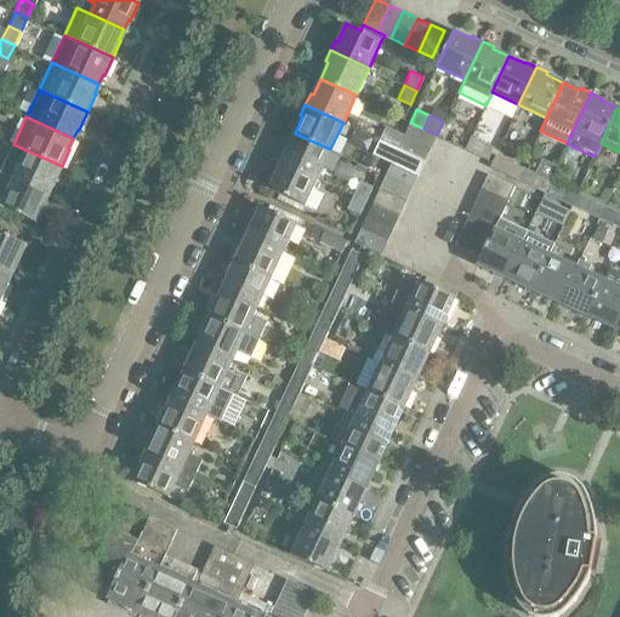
[(437,135),(424,129),(410,123),(405,135),(404,136),(431,148),(437,135)]
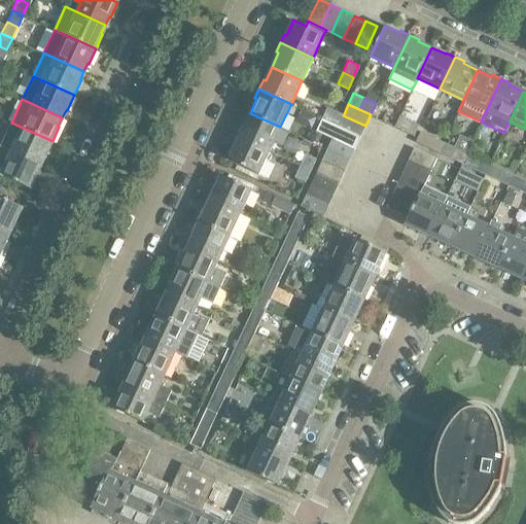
[(343,115),(344,114),(327,107),(322,118),(360,137),(365,126),(343,115)]
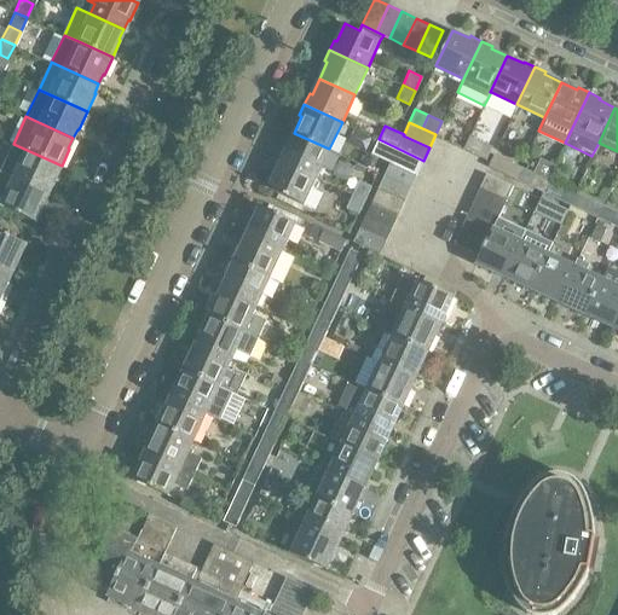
[(353,127),(346,140),(365,150),(373,137),(353,127)]
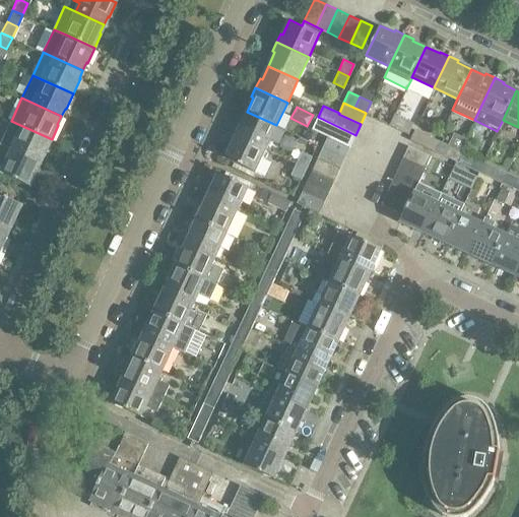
[(238,125),(234,133),(266,148),(276,125),(247,112),(240,125),(238,125)]
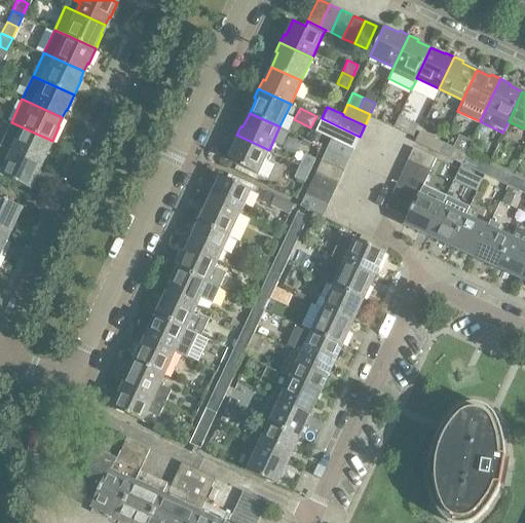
[(354,148),(360,137),(322,118),(316,129),(332,138),(354,148)]
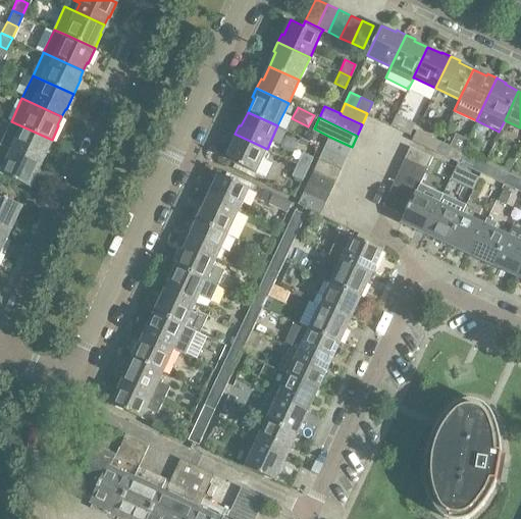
[(11,121),(1,144),(11,149),(40,162),(44,154),(45,155),(52,140),(11,121)]
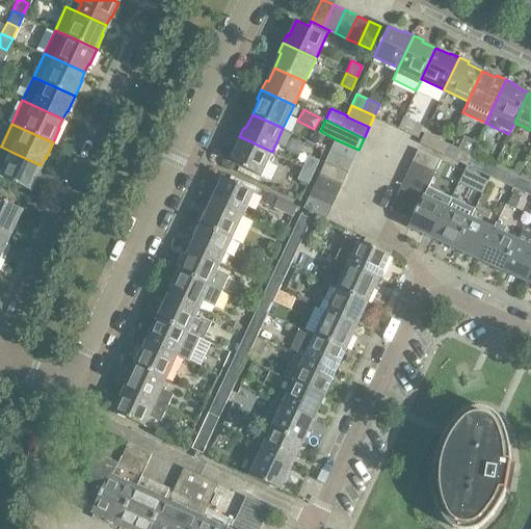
[(321,155),(326,144),(294,129),(282,154),(300,163),(295,175),(296,176),(309,149),(321,155)]
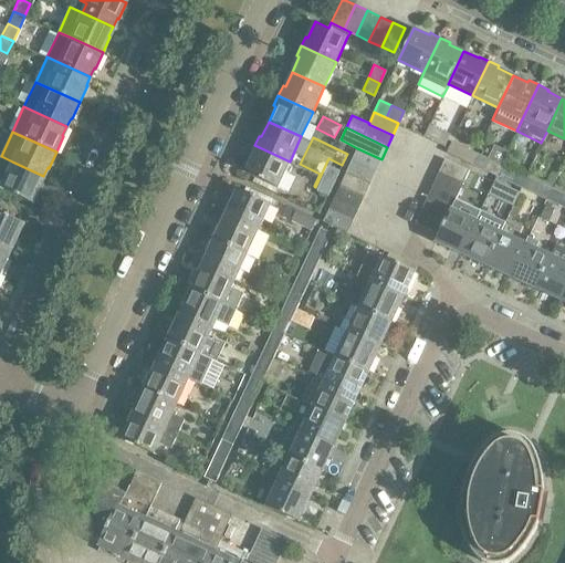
[(460,158),(464,147),(464,146),(451,141),(447,152),(460,158)]
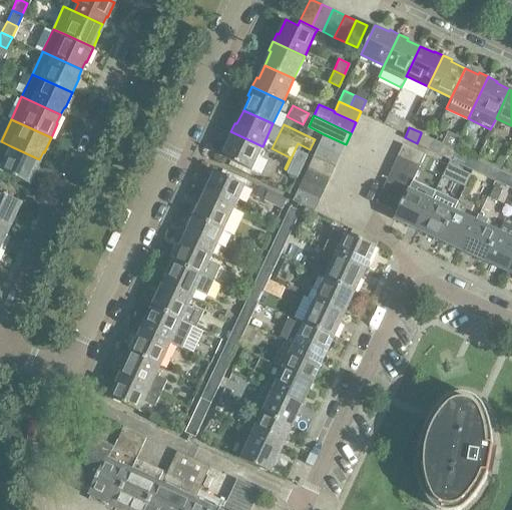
[(228,141),(221,155),(251,169),(263,146),(230,131),(226,140),(228,141)]
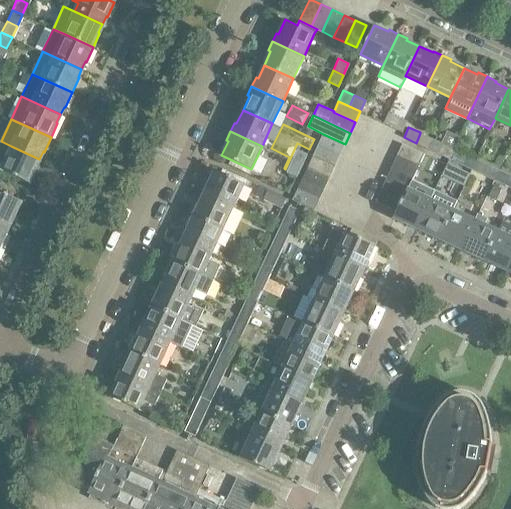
[(426,148),(431,138),(420,132),(420,133),(416,143),(426,148)]
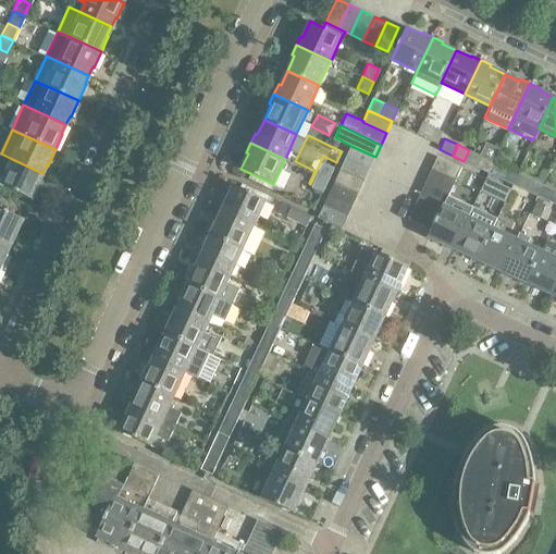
[(370,169),(375,157),(351,146),(346,157),(370,169)]
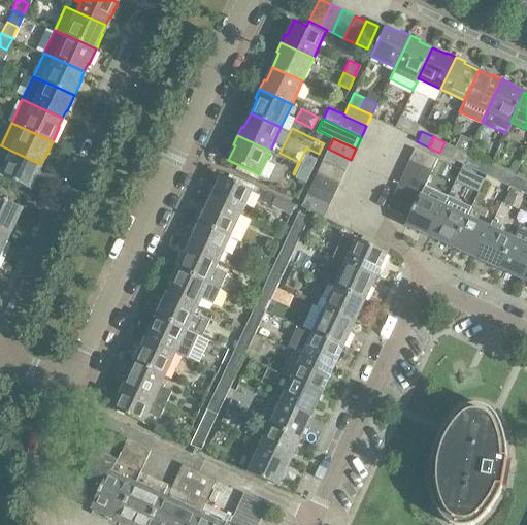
[(452,158),(457,148),(445,142),(439,153),(452,158)]
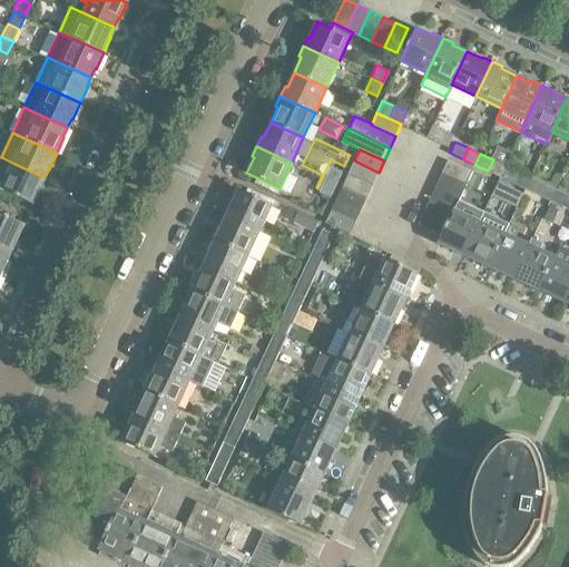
[(0,189),(1,189),(1,188),(33,203),(41,186),(40,186),(43,177),(12,163),(0,157),(1,157),(0,156),(0,189)]
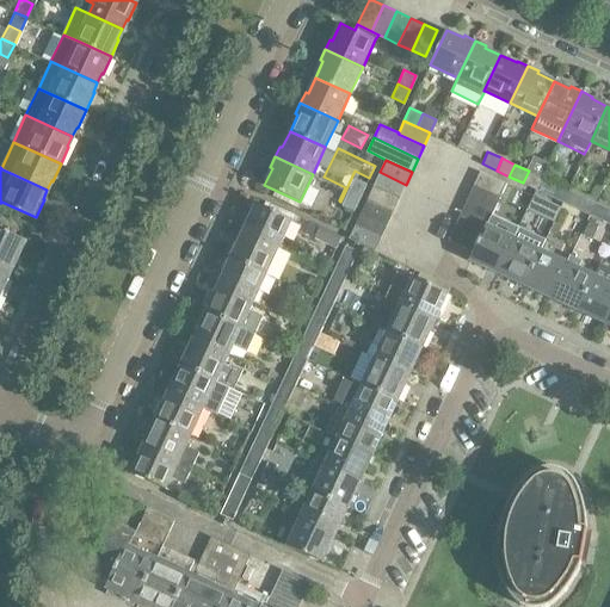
[(505,183),(480,171),(473,184),(499,197),(505,183)]
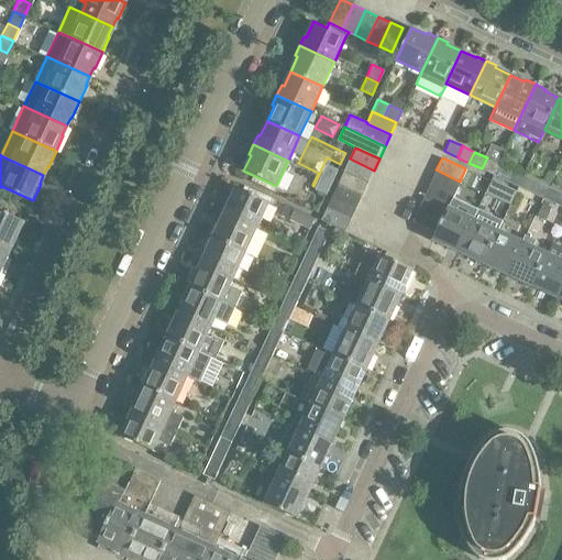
[(493,174),(498,163),(487,157),(482,168),(493,174)]
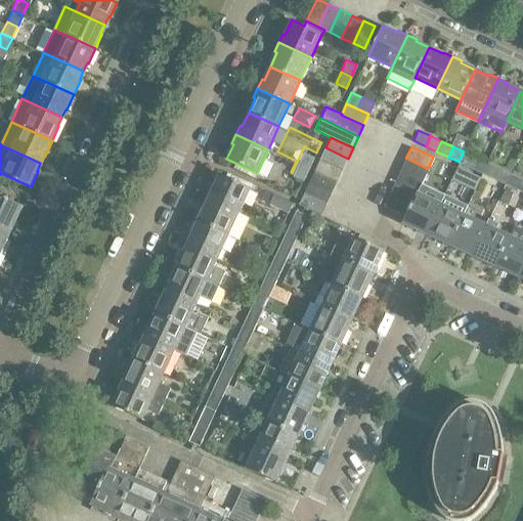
[(348,159),(325,147),(320,159),(343,170),(348,159)]
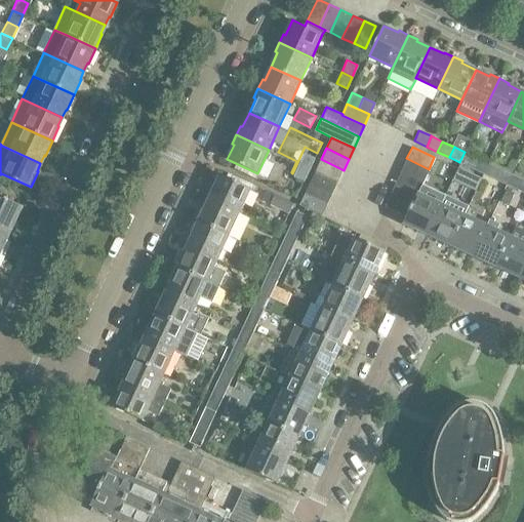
[(305,152),(299,163),(310,168),(315,157),(305,152)]
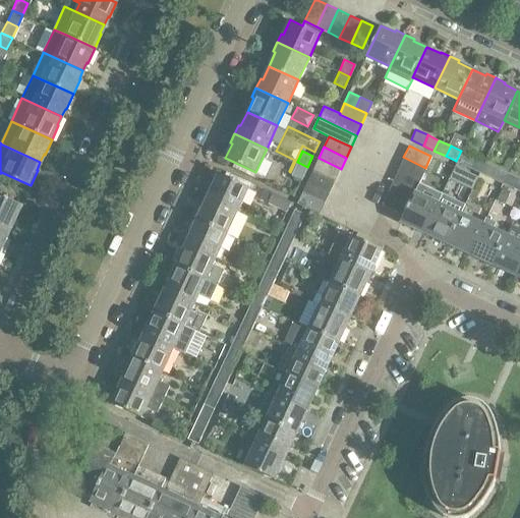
[(468,167),(473,157),(461,151),(456,161),(468,167)]
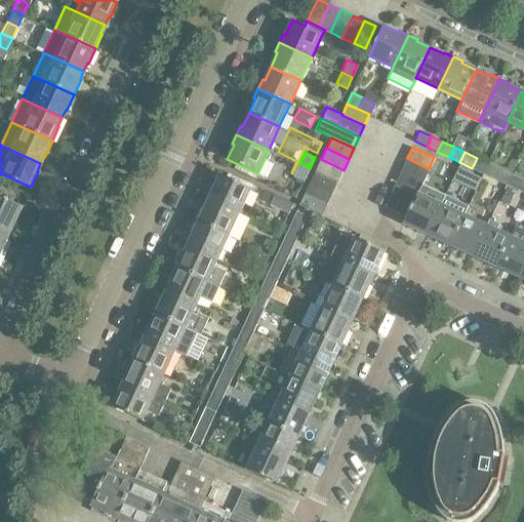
[(429,169),(406,158),(401,170),(424,181),(429,169)]
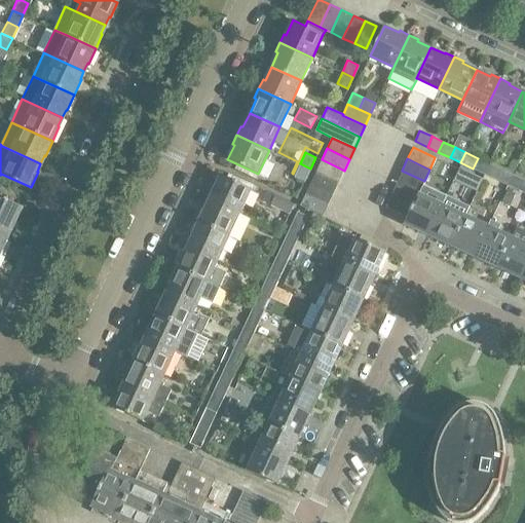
[(484,173),(488,162),(478,158),(473,169),(484,173)]
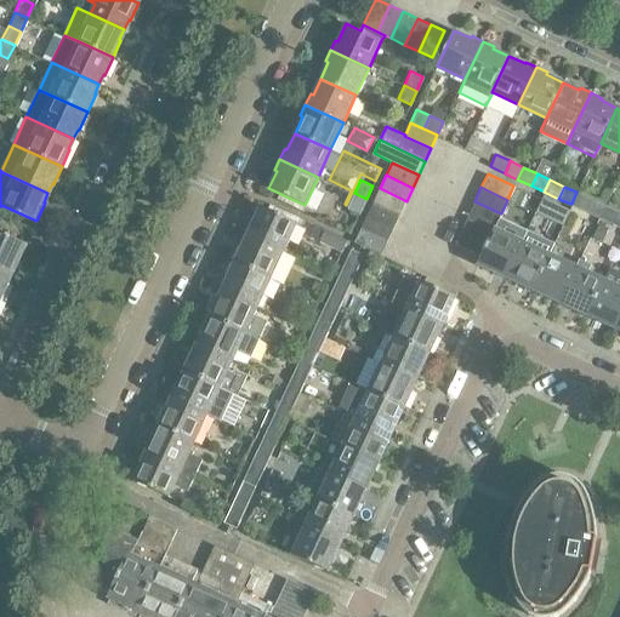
[(407,201),(380,188),(374,201),(400,213),(407,201)]
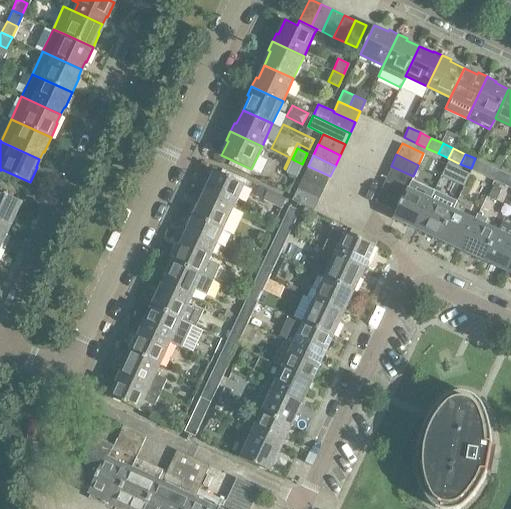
[(443,170),(466,180),(471,169),(448,158),(443,170)]
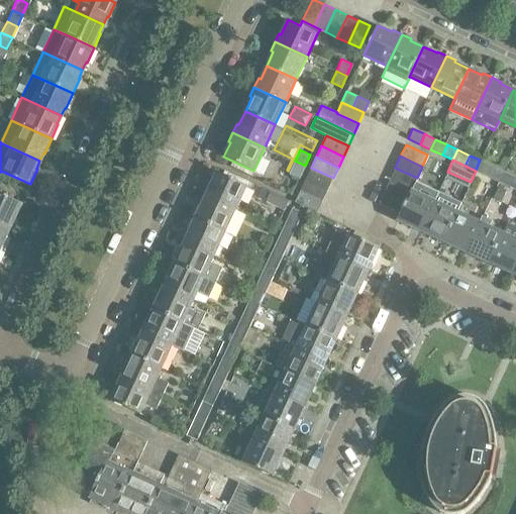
[(488,176),(493,166),(480,160),(476,170),(488,176)]
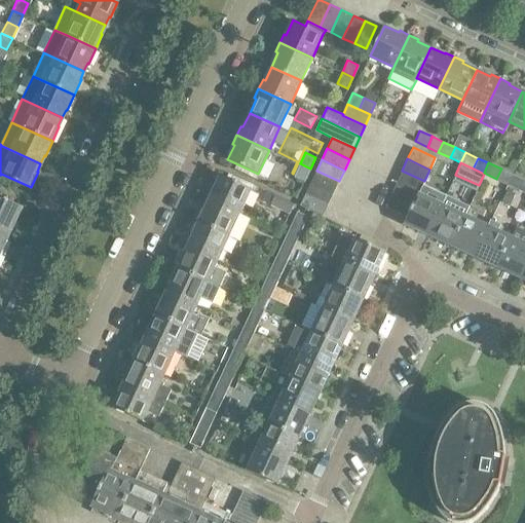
[(305,181),(310,169),(300,163),(295,176),(305,181)]
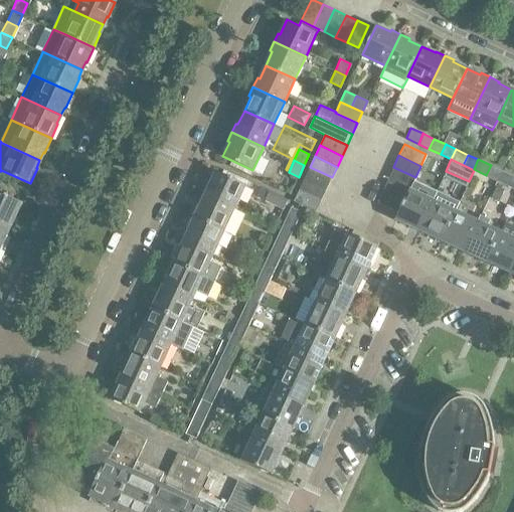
[(496,180),(501,170),(491,165),(486,175),(496,180)]
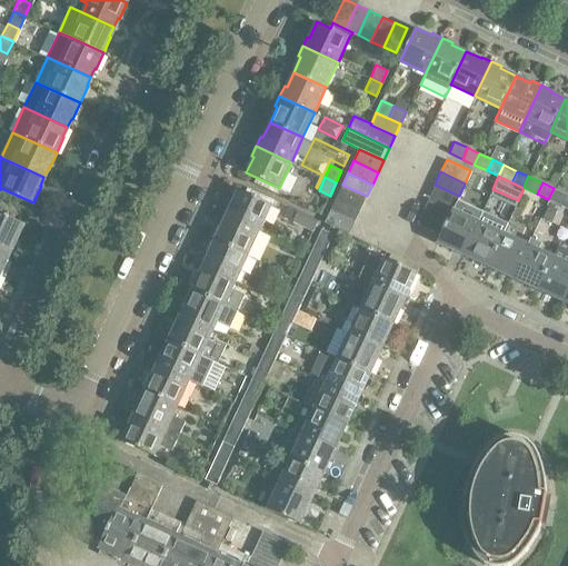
[(361,208),(367,196),(342,185),(337,197),(361,208)]
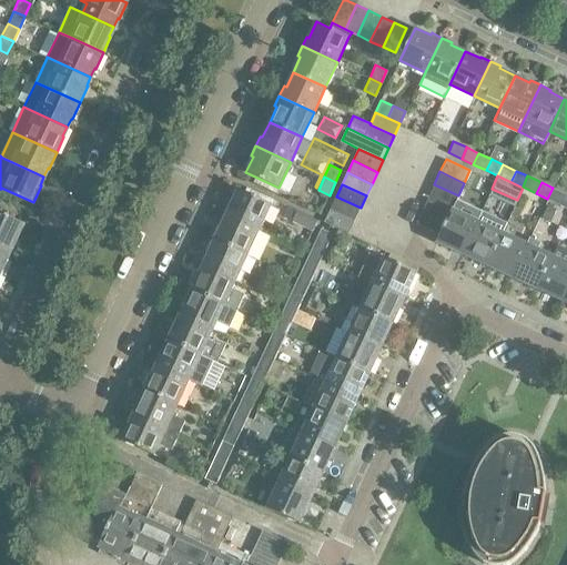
[(458,195),(434,184),(428,197),(453,208),(458,195)]
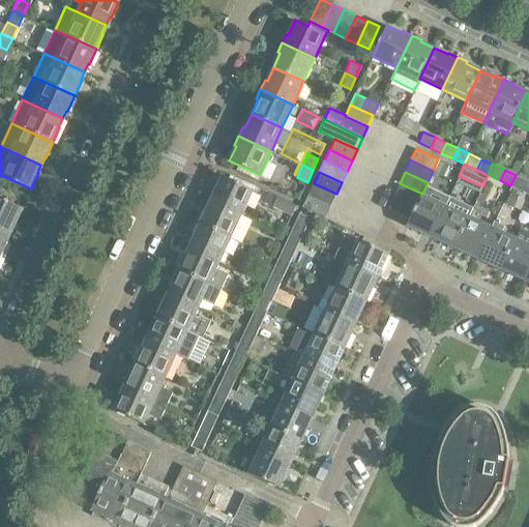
[(213,188),(209,198),(241,212),(253,189),(222,175),(215,189),(213,188)]
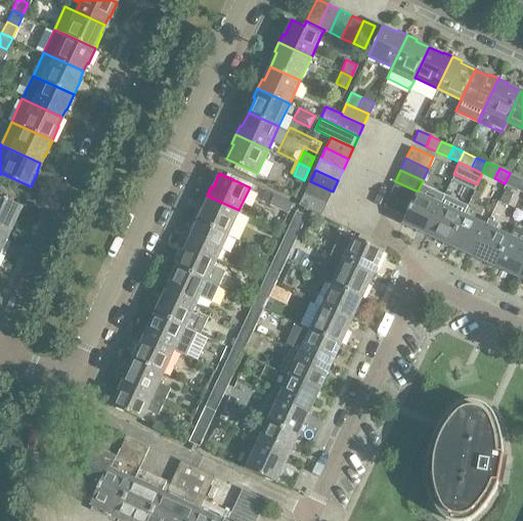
[(517,189),(522,179),(510,173),(505,183),(517,189)]
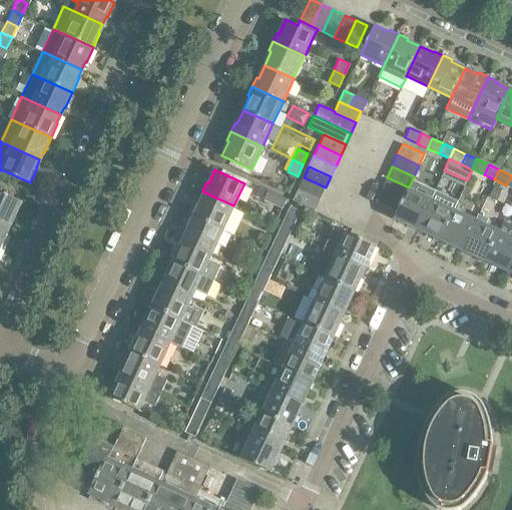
[(326,187),(304,177),(299,188),(320,198),(326,187)]
